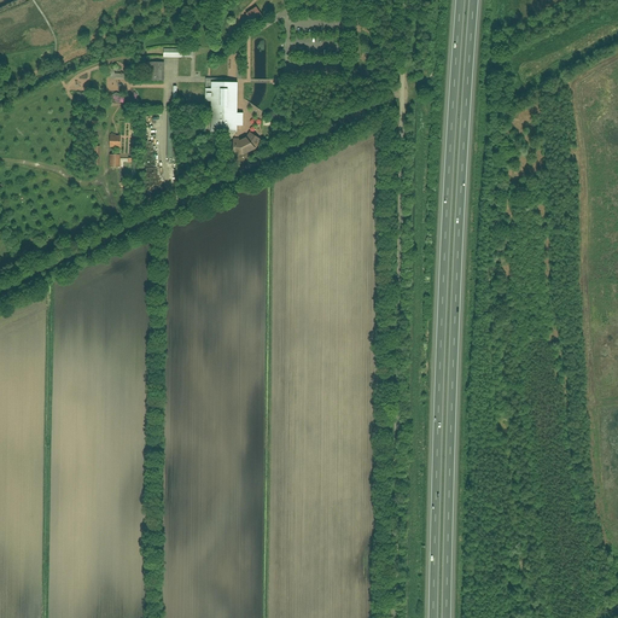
[(246,13),(252,23),(262,17),(256,7),(246,13)]
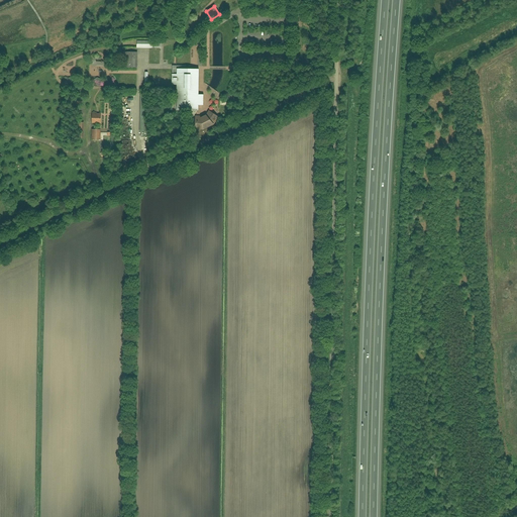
[(136,53),(124,53),(124,68),(136,68),(136,53)]
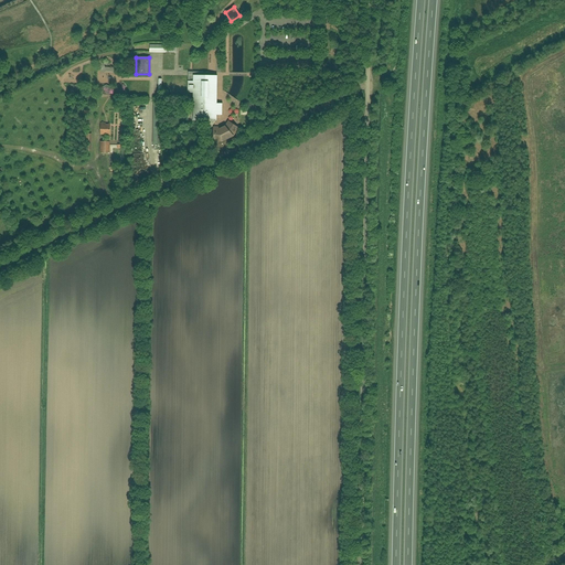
[(193,93),(193,121),(211,121),(214,121),(216,121),(216,115),(220,115),(222,115),(222,104),(220,104),(217,104),(217,75),(215,75),(193,75),(193,81),(190,81),(188,81),(188,93),(193,93)]
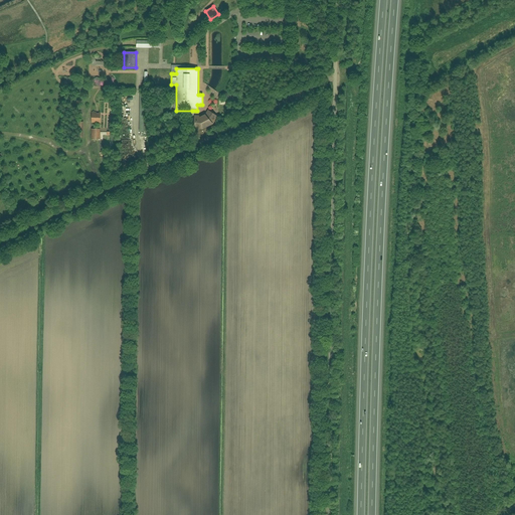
[(194,116),(193,129),(202,130),(213,125),(217,117),(208,111),(205,115),(202,116),(200,117),(194,116)]
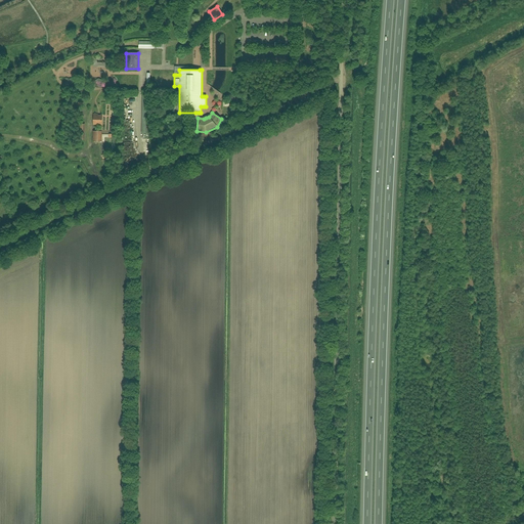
[(93,114),(93,125),(101,125),(101,116),(98,116),(97,116),(97,114),(93,114)]
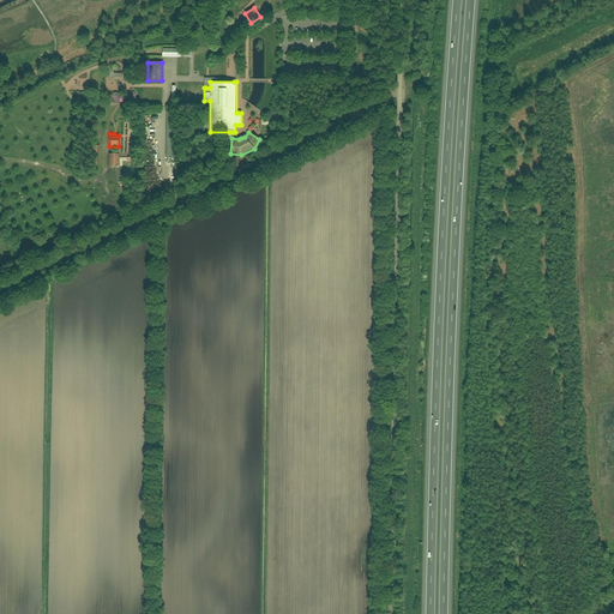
[(108,167),(119,167),(119,157),(119,155),(109,155),(108,167)]
